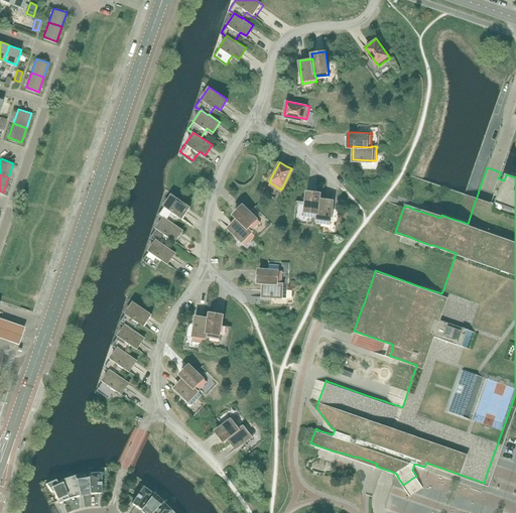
[(317,216),(319,198),(320,193),(306,190),(305,199),(305,200),(303,215),(304,215),(304,214),(312,215),(316,216),(317,216)]
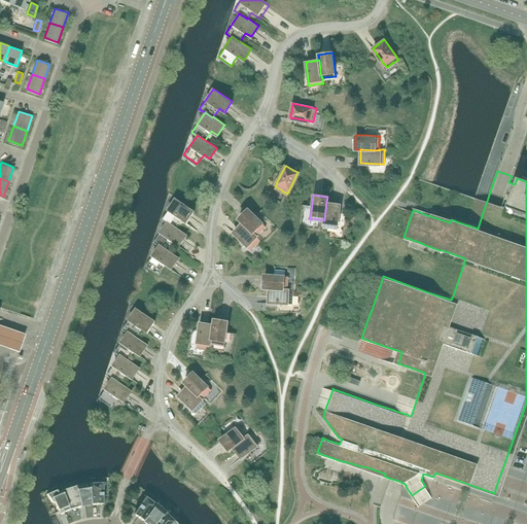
[(195,210),(188,207),(175,198),(161,218),(167,221),(175,226),(175,225),(181,217),(186,221),(194,212),(195,210)]
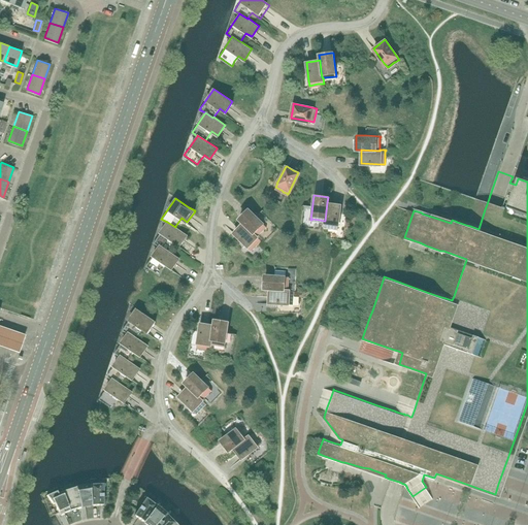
[(340,204),(333,203),(332,203),(327,202),(325,221),(324,221),(323,227),(324,227),(324,226),(329,227),(337,228),(338,224),(340,204)]
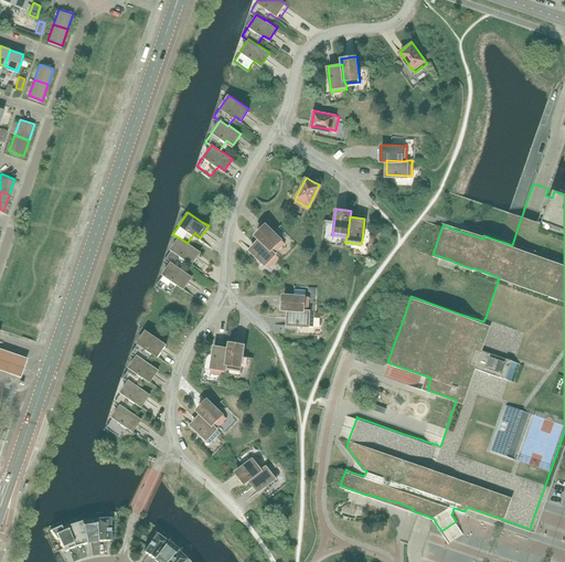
[(273,230),(266,223),(256,234),(260,239),(262,240),(274,252),(275,252),(284,242),(285,242),(285,241),(273,230)]
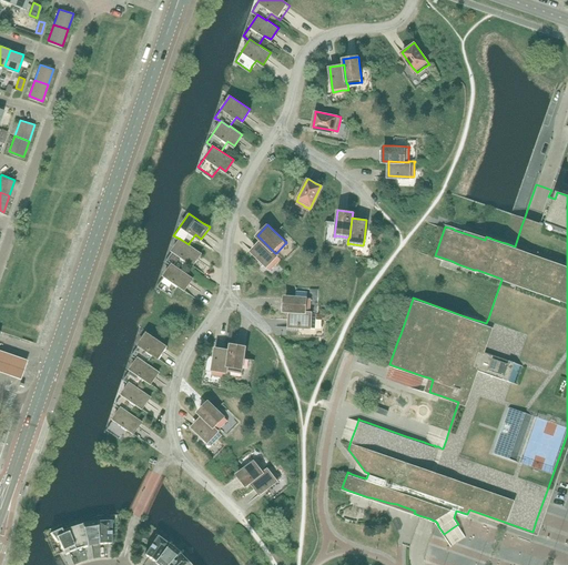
[(189,243),(189,244),(180,239),(165,260),(171,264),(172,263),(180,269),(186,260),(193,263),(200,253),(201,252),(189,243)]
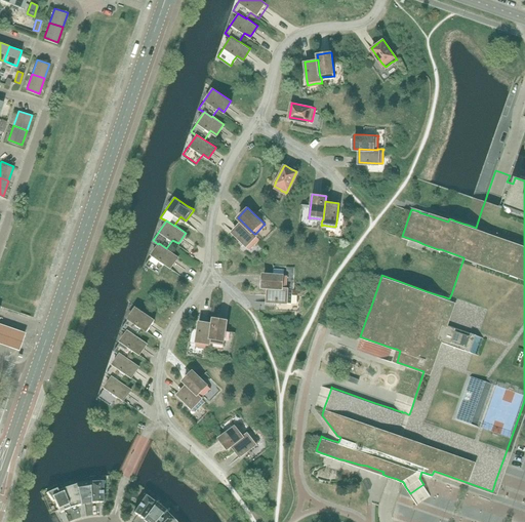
[(254,234),(243,223),(242,222),(238,225),(232,231),(246,244),(249,247),(255,241),(258,238),(259,238),(255,234),(254,234)]
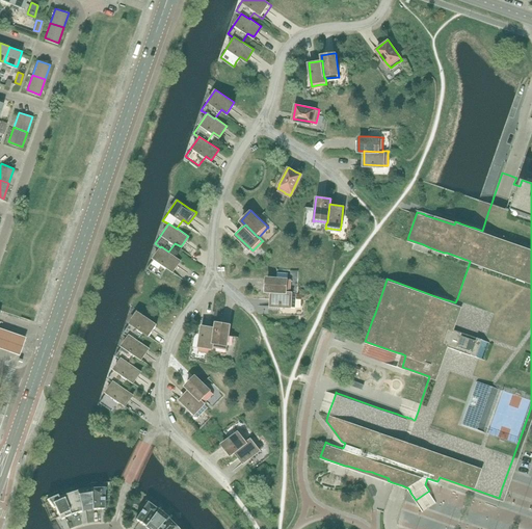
[(168,252),(161,246),(160,247),(147,267),(160,276),(163,271),(167,266),(173,270),(180,260),(180,259),(168,252)]
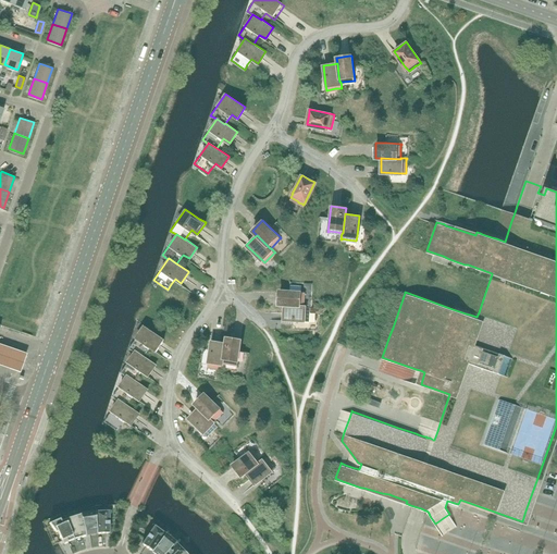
[(289,290),(280,290),(279,304),(284,305),(304,306),(304,305),(305,292),(305,291),(289,290)]
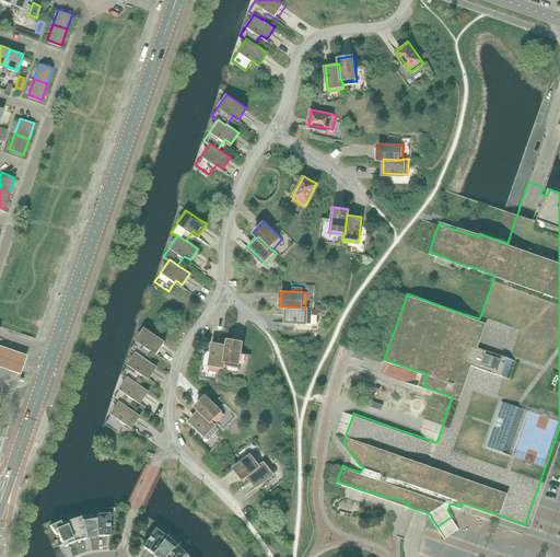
[(286,312),(286,321),(311,322),(311,312),(312,308),(312,306),(305,306),(305,308),(286,306),(286,312)]
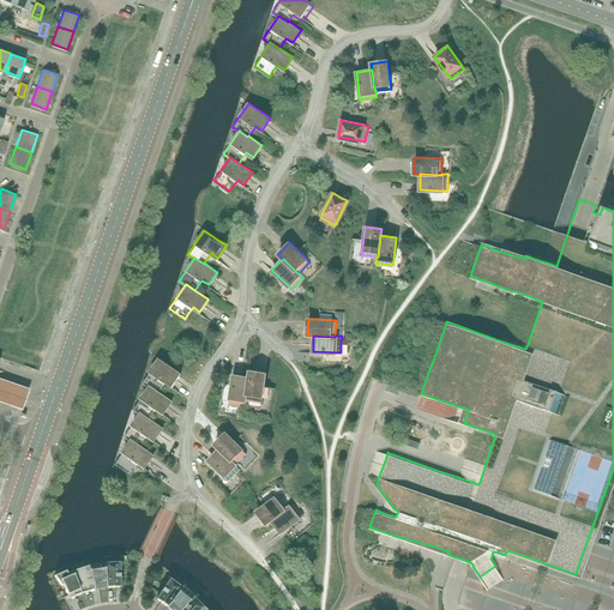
[(181,373),(162,361),(158,358),(142,382),(149,386),(158,392),(158,391),(166,381),(172,386),(180,374),(181,373)]
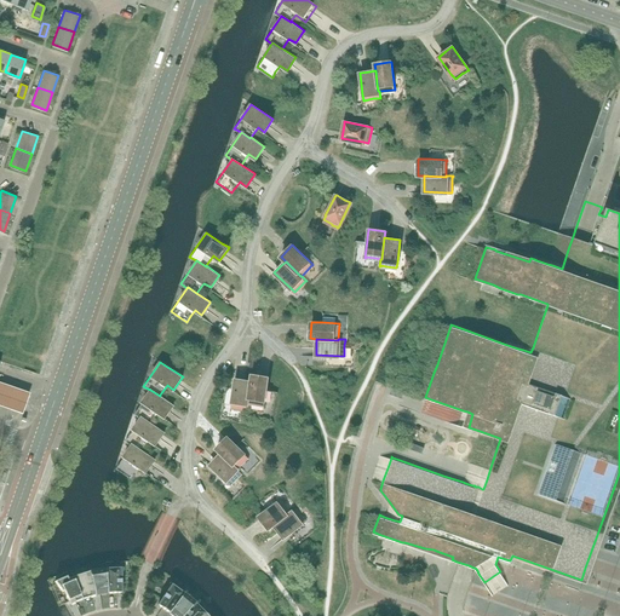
[(268,378),(262,376),(252,375),(251,381),(247,402),(248,402),(263,404),(263,406),(264,406),(267,389),(268,378)]
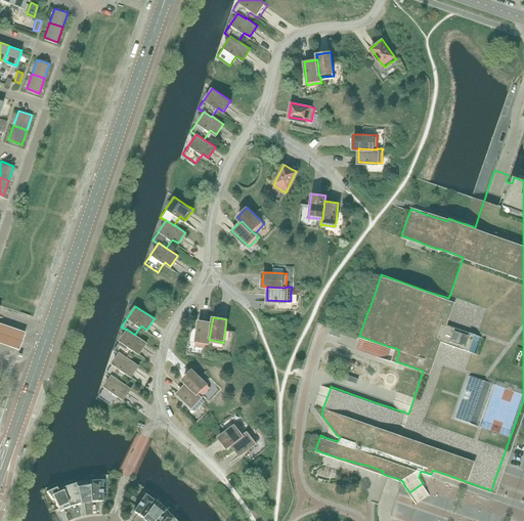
[(207,321),(200,320),(199,320),(198,327),(195,339),(194,343),(208,346),(209,346),(210,340),(209,340),(212,322),(207,321)]
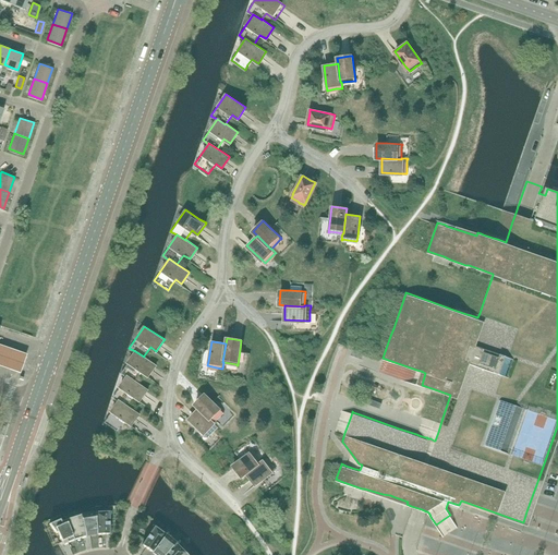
[(3,346),(1,345),(0,348),(0,364),(3,366),(10,369),(16,371),(23,373),(29,356),(23,352),(16,350),(10,348),(3,346)]
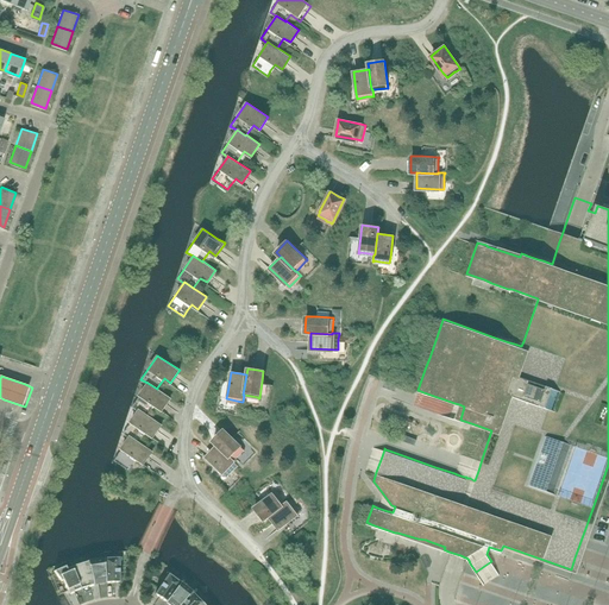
[(157,388),(157,389),(148,383),(132,405),(138,410),(139,409),(148,415),(155,404),(162,409),(169,398),(170,397),(157,388)]
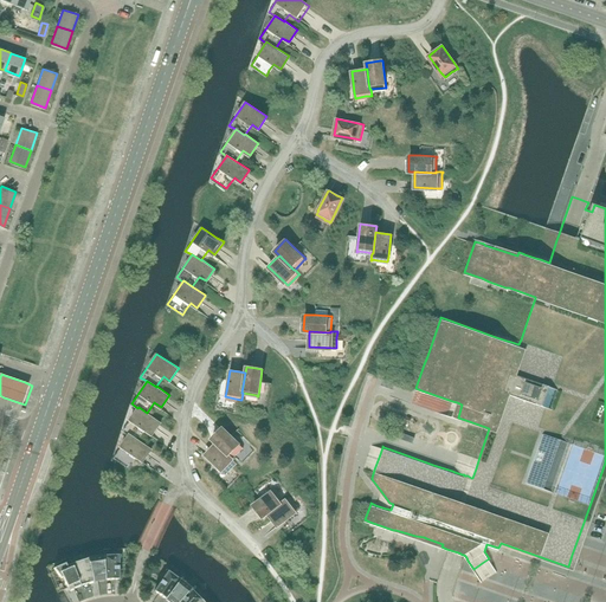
[(139,439),(143,432),(144,429),(152,434),(160,422),(160,421),(147,413),(139,407),(137,408),(122,429),(129,434),(129,433),(137,440),(139,439)]
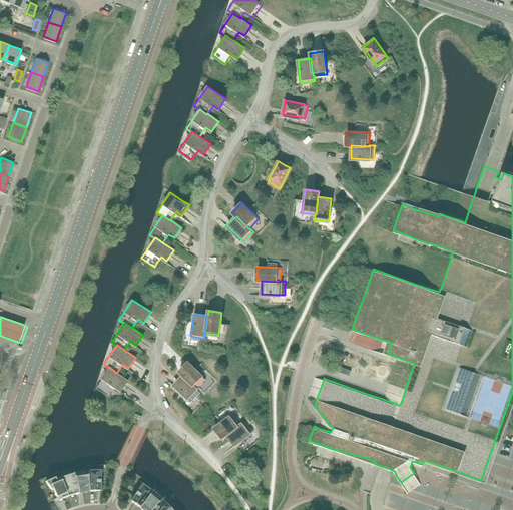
[(205,379),(205,378),(195,368),(194,367),(188,362),(180,370),(179,372),(181,373),(183,375),(184,377),(195,388),(196,387),(204,378),(205,379)]
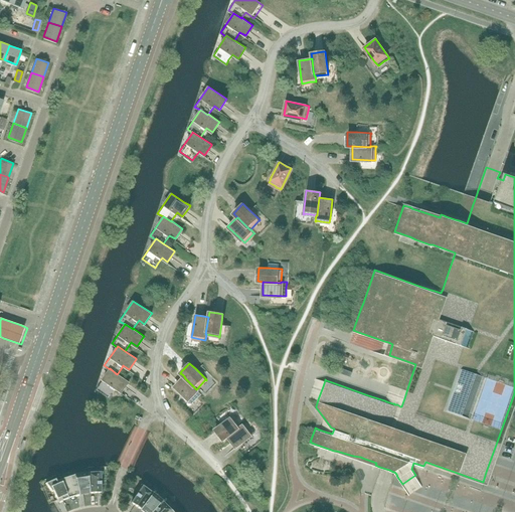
[(118,373),(117,374),(110,368),(110,369),(97,388),(110,397),(113,393),(112,392),(116,387),(122,391),(128,381),(129,381),(118,373)]
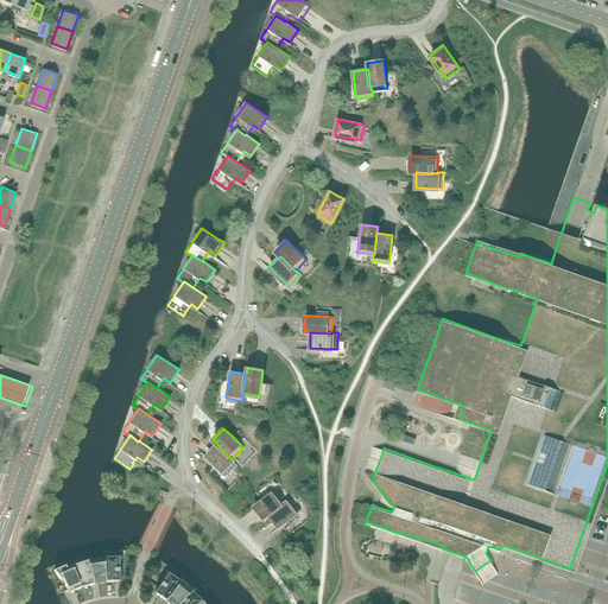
[(217,444),(214,447),(206,456),(222,471),(226,475),(236,463),(236,464),(238,463),(233,458),(232,459),(219,446),(217,444)]
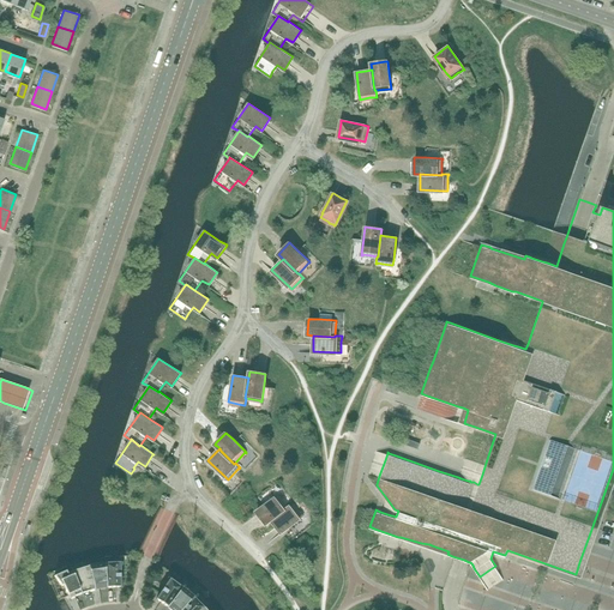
[(266,524),(271,519),(288,506),(278,494),(280,494),(278,493),(265,503),(257,511),(266,524)]
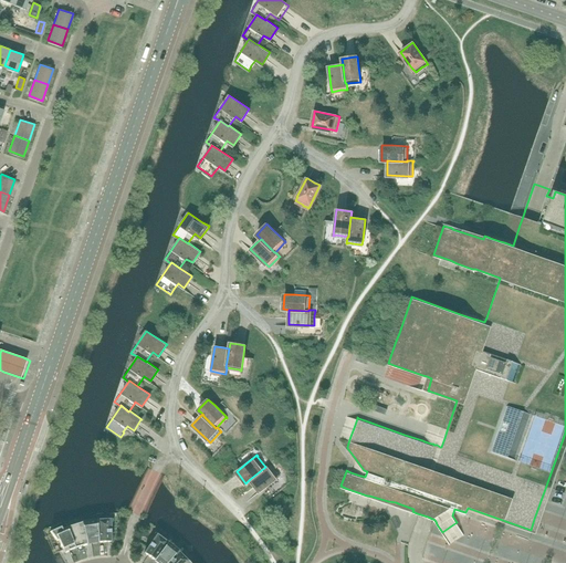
[(259,491),(275,478),(280,475),(273,468),(272,466),(271,464),(271,462),(265,467),(250,479),(254,485),(259,491)]
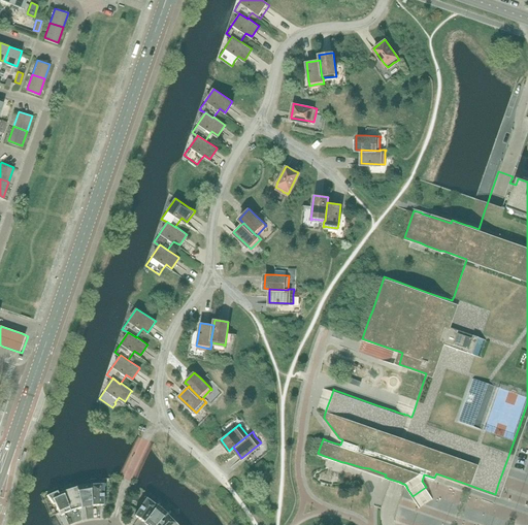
[(103,492),(105,482),(99,481),(99,483),(91,483),(92,503),(103,503),(103,492)]
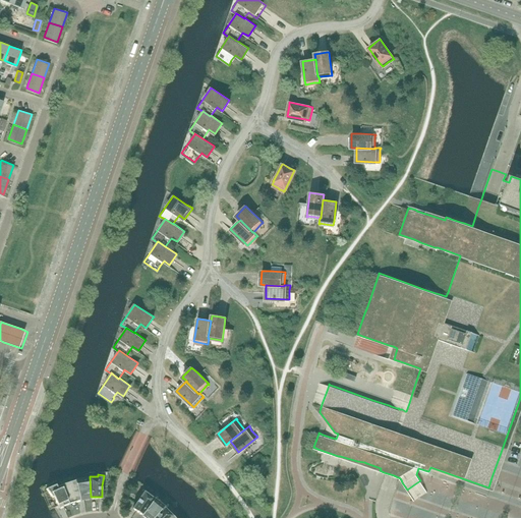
[(90,476),(75,478),(79,499),(91,497),(90,476)]
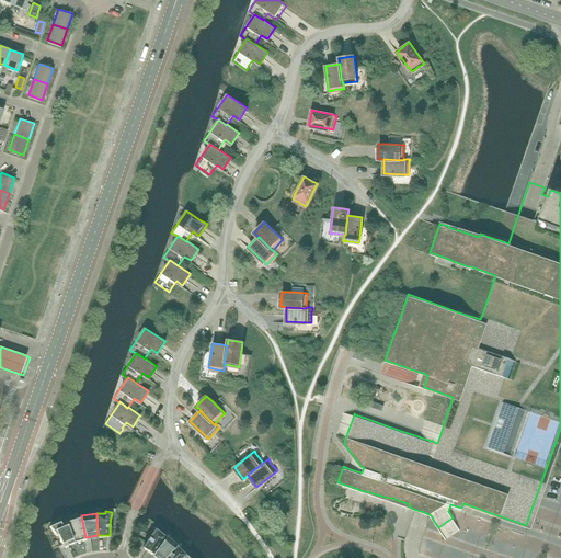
[(81,515),(66,520),(75,541),(86,537),(81,515)]
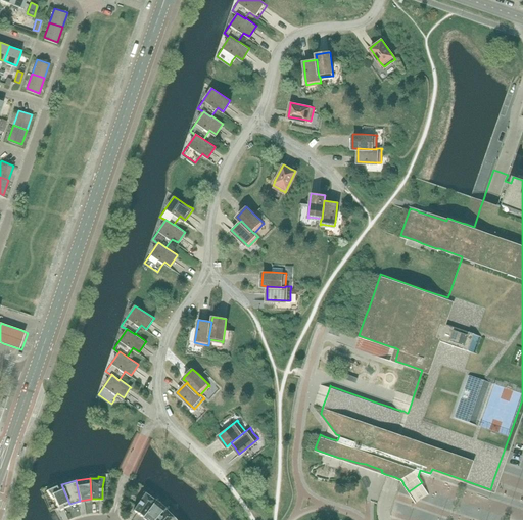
[(61,484),(57,486),(56,484),(46,488),(53,498),(54,497),(59,509),(69,504),(61,484)]
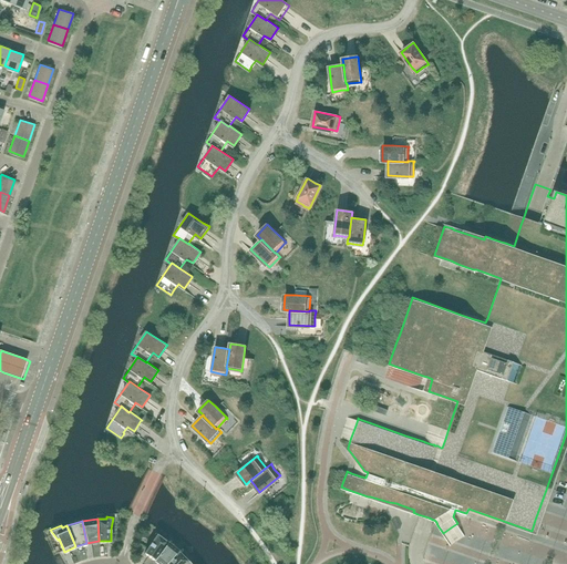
[(161,535),(161,534),(155,532),(151,542),(144,552),(154,559),(167,541),(161,535)]
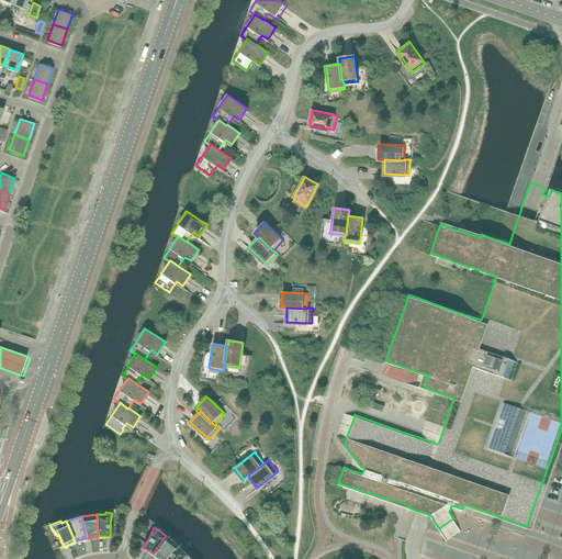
[(159,558),(164,558),(177,545),(166,536),(153,554),(159,558)]
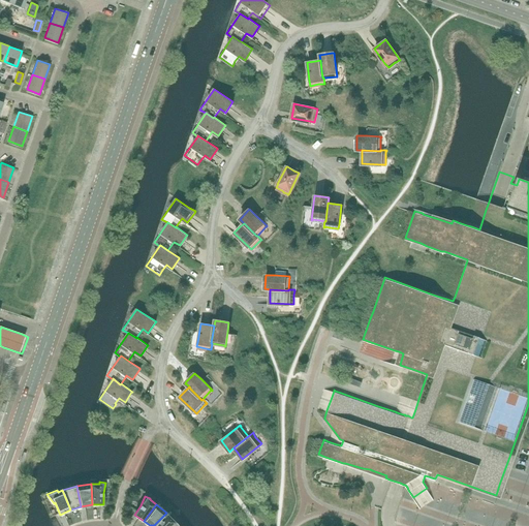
[(170,525),(176,522),(166,513),(154,525),(170,525)]
